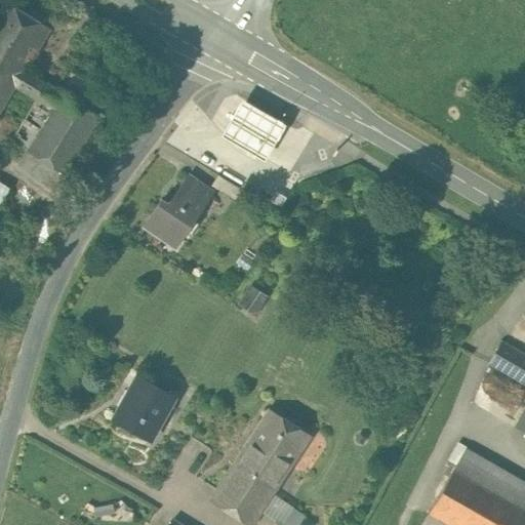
[(50,29),(42,24),(6,1),(0,10),(0,64),(21,77),(50,29)]
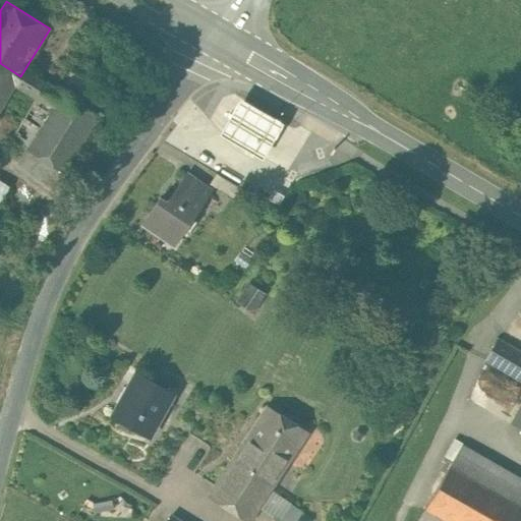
[(0,109),(16,82),(20,76),(0,64),(0,109)]
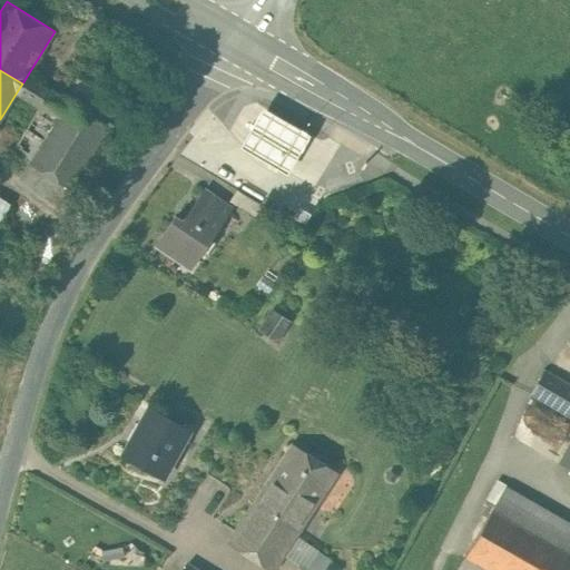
[(67,102),(31,80),(27,77),(17,94),(42,109),(13,155),(28,165),(67,102)]
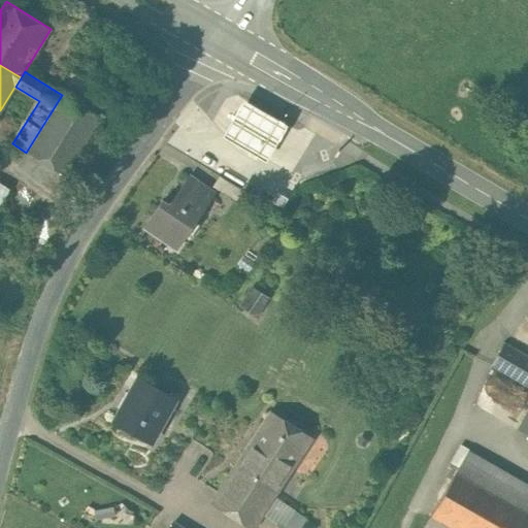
[(101,119),(95,116),(95,114),(62,95),(26,153),(65,176),(101,119)]
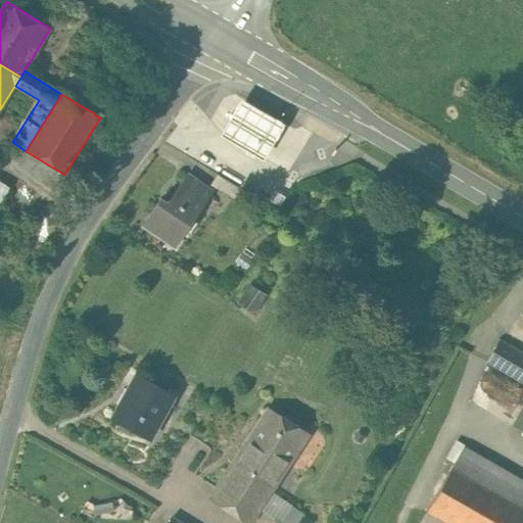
[(241,98),(220,136),(264,159),(284,122),(241,98)]
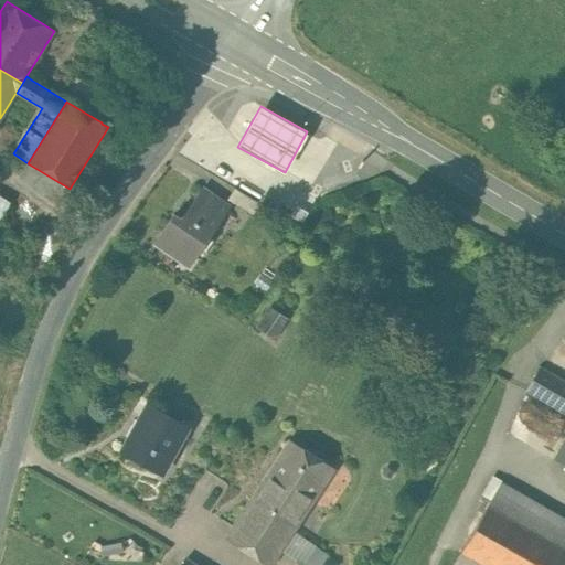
[(202,188),(180,220),(171,214),(152,242),(188,265),(227,205),(202,188)]
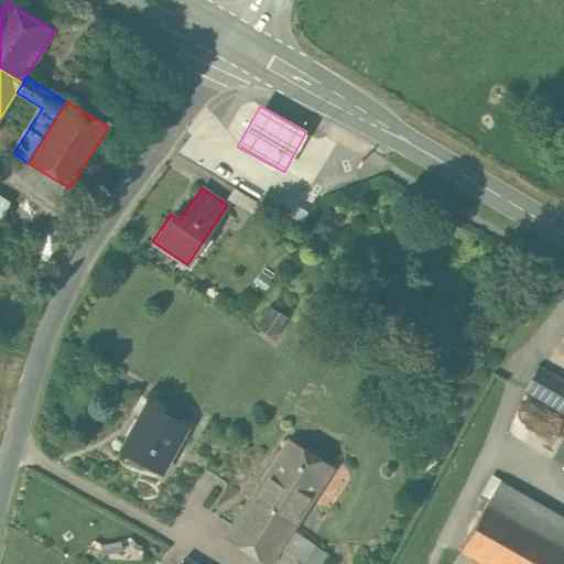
[(260,203),(234,187),(226,199),(252,215),(260,203)]
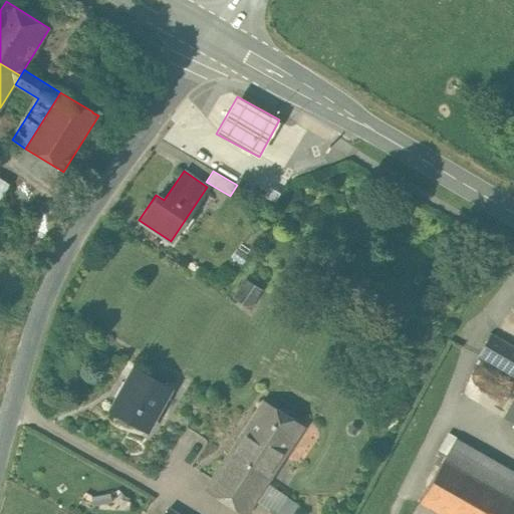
[(269,188),(265,196),(275,202),(279,193),(269,188)]
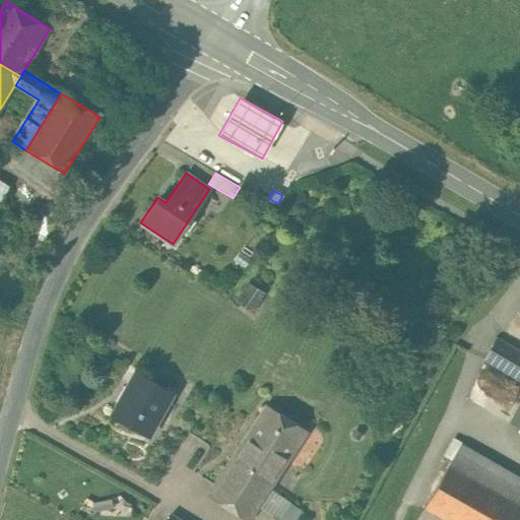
[(263,293),(261,291),(261,290),(249,282),(238,299),(252,309),(263,293)]
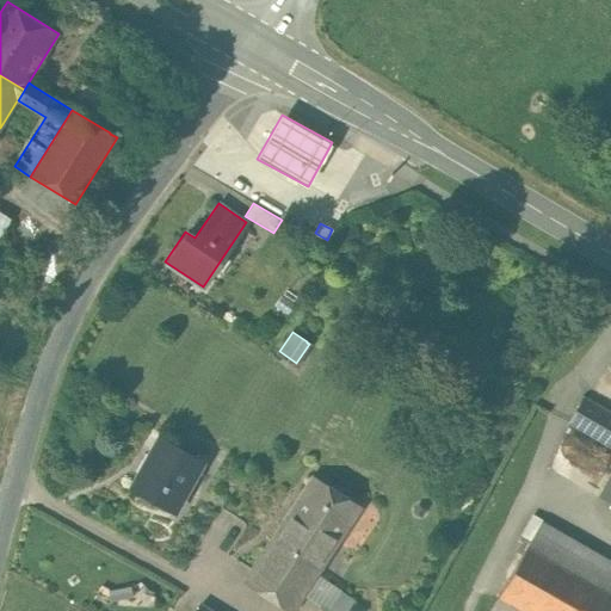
[(610,448),(610,476),(599,498),(610,505),(610,413),(582,397),(567,424),(610,448)]
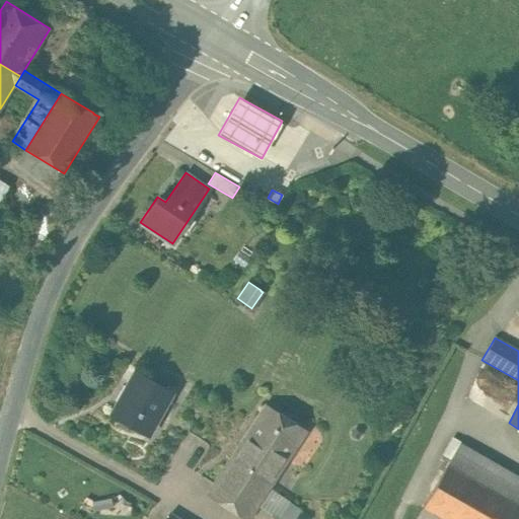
[(171,393),(150,380),(140,375),(125,401),(120,398),(112,415),(147,435),(171,393)]
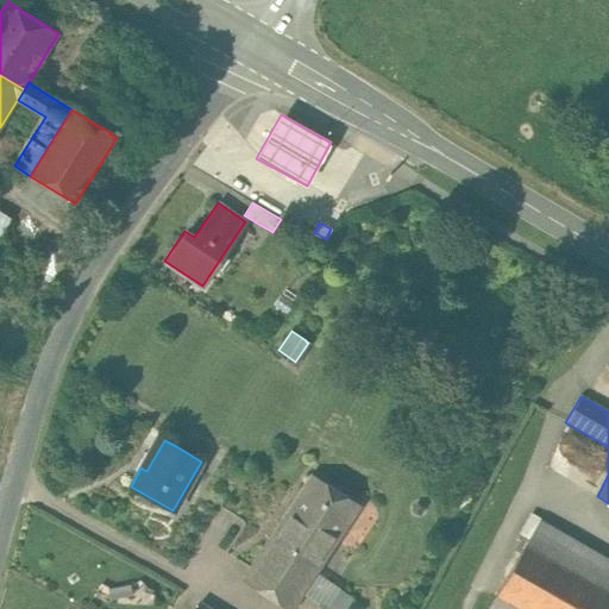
[(358,507),(314,477),(283,525),(306,539),(315,523),(338,538),(358,507)]
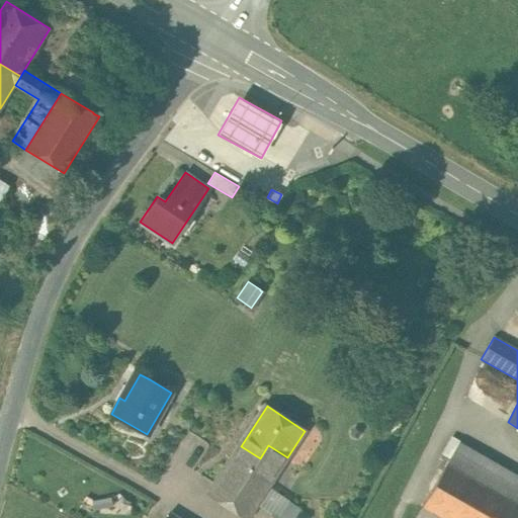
[(517,477),(458,443),(448,461),(517,502),(517,477)]
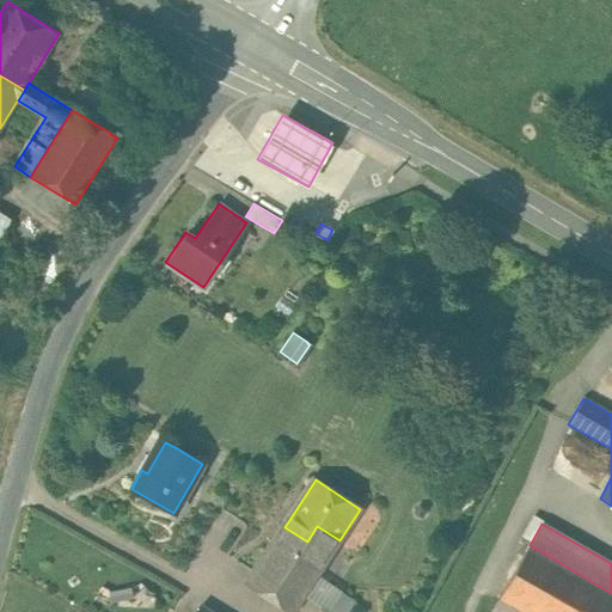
[(307,542),(285,527),(248,583),(291,611),(292,611),(340,540),(317,526),(307,542)]
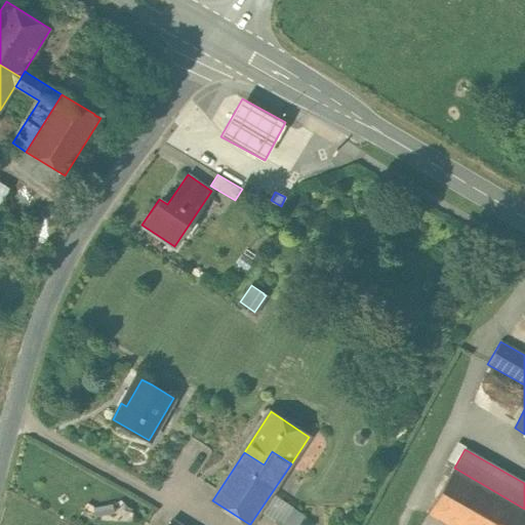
[(524,524),(524,509),(454,468),(428,514),(448,524),(524,524)]
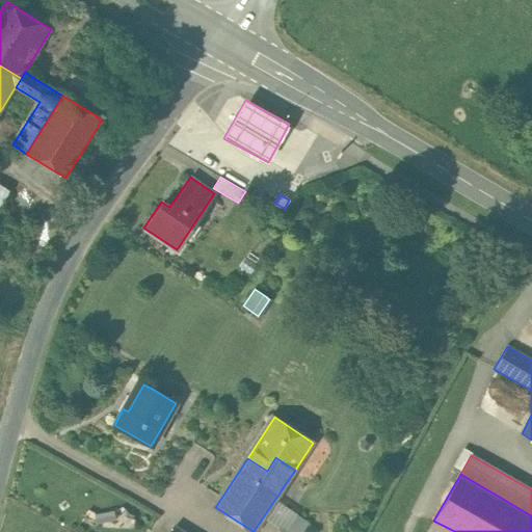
[(303,531),(309,524),(295,516),(285,531),(303,531)]
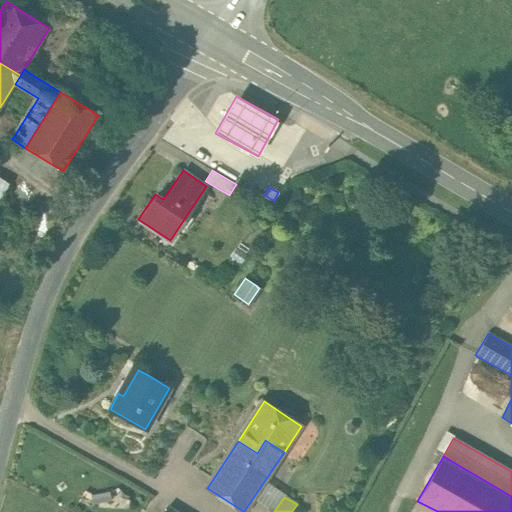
[(437,511),(417,501),(410,511),(437,511)]
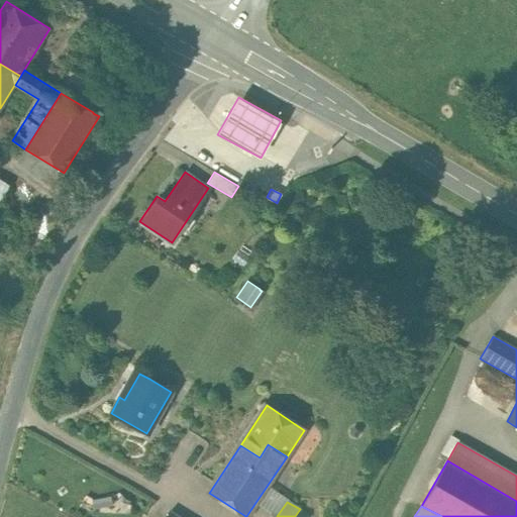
All buildings are outlined.
